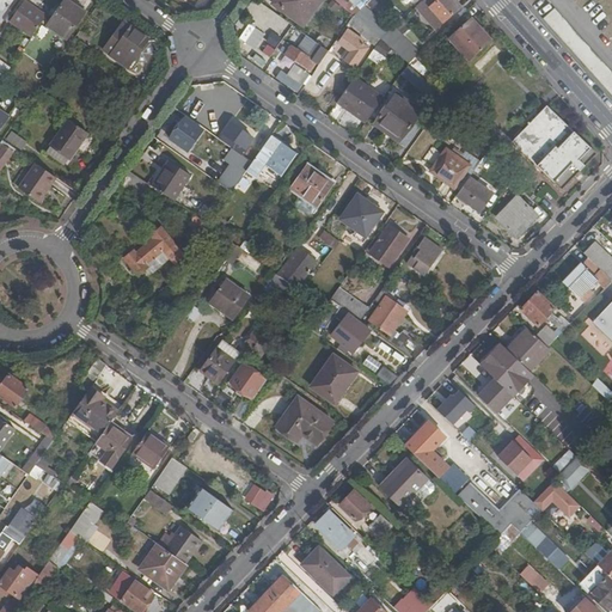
[(0,0),(0,19),(13,0),(0,0)]
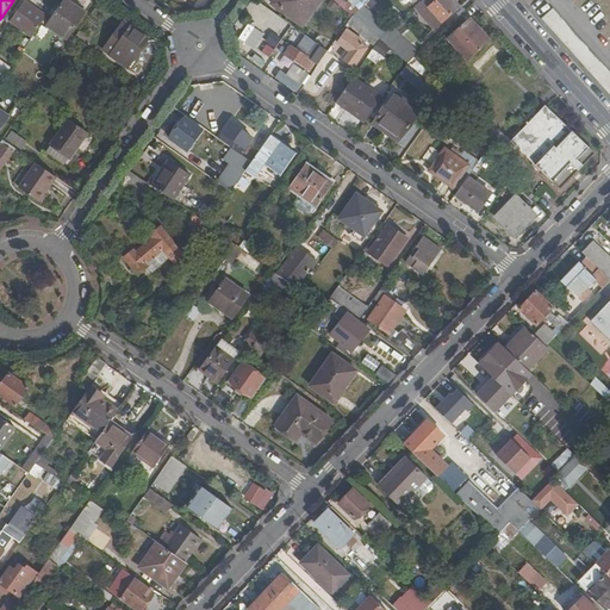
[(67,0),(64,0),(48,26),(67,39),(85,12),(67,0)]
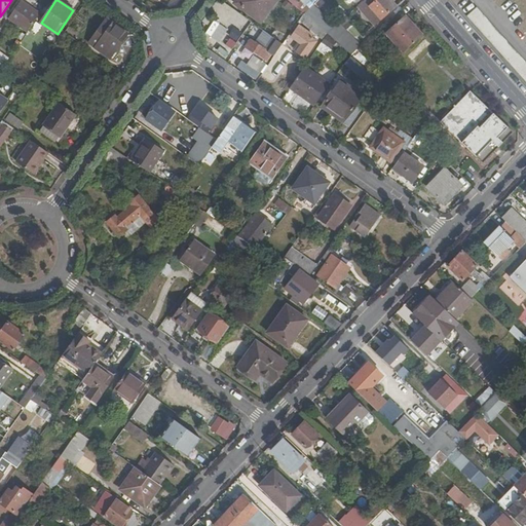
[(236,0),(234,3),(261,22),(276,0),(236,0)]
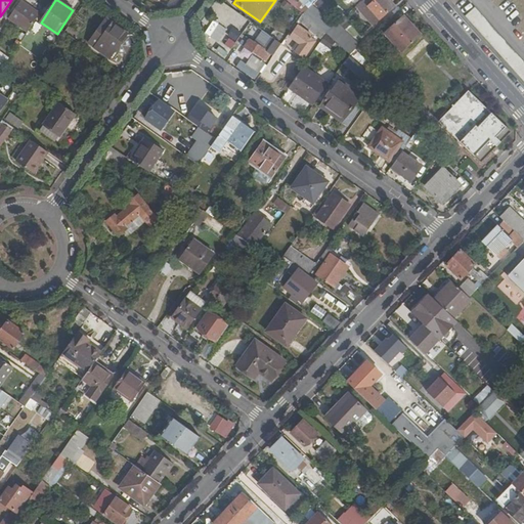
[(363,0),(356,6),(374,25),(394,7),(387,0),(363,0)]
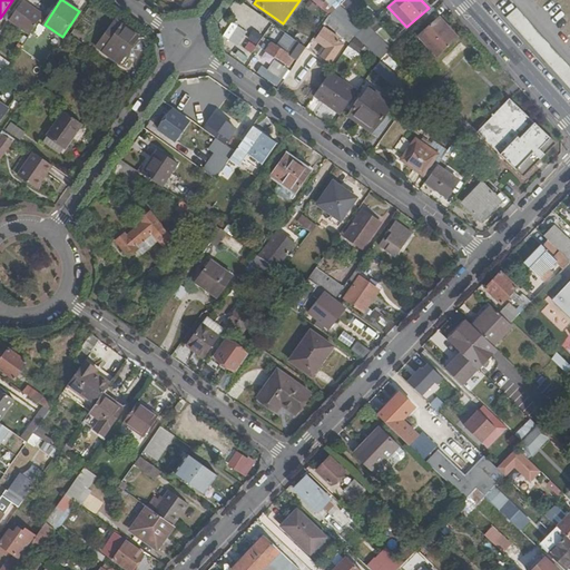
[(493,0),(569,85),(569,70),(507,0),(493,0)]
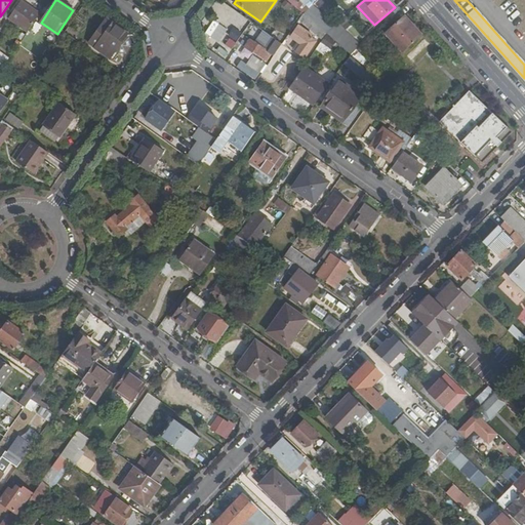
[(9,18),(28,32),(40,14),(22,1),(9,18)]
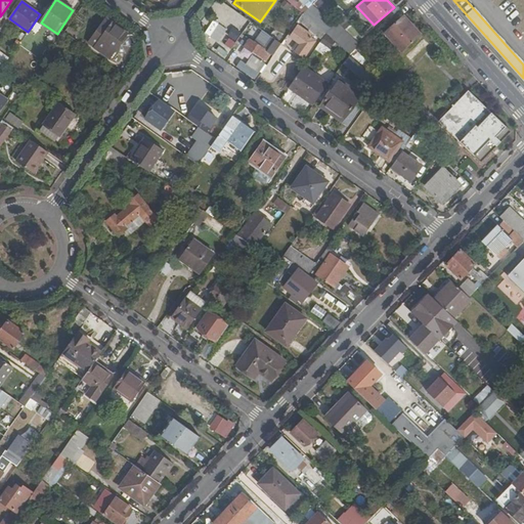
[(336,26),(312,5),(303,13),(326,34),(336,26)]
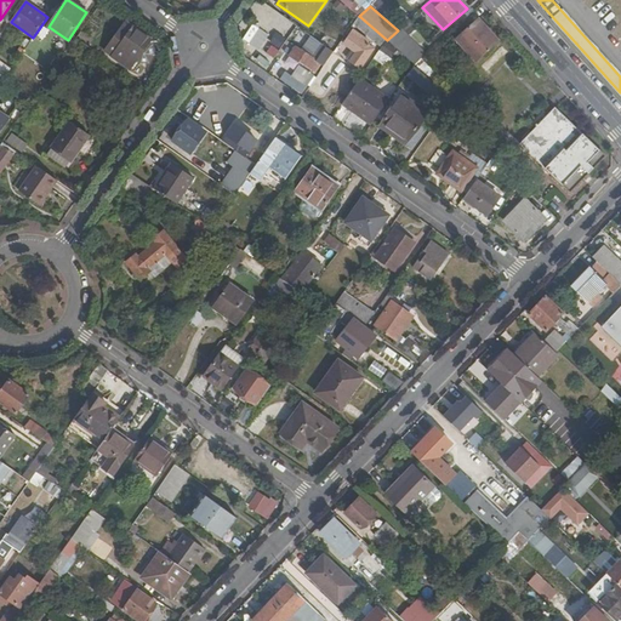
[(359,16),(354,24),(382,47),(387,40),(359,16)]
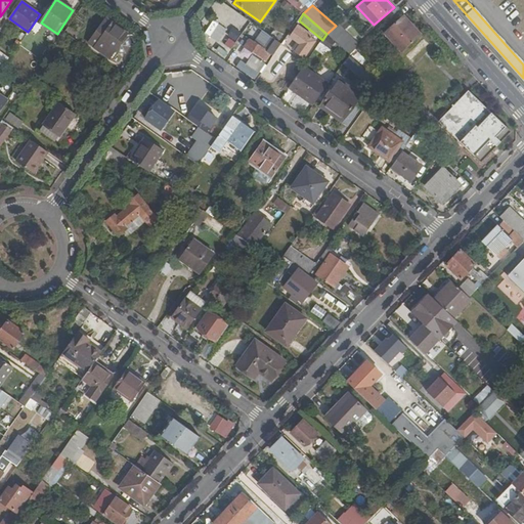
[(344,29),(350,24),(344,15),(338,20),(344,29)]
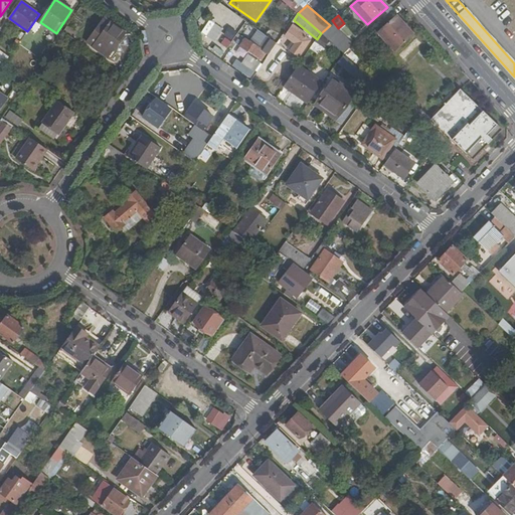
[(109,25),(95,46),(109,57),(116,47),(119,49),(125,49),(131,41),(129,35),(126,32),(128,29),(111,17),(106,24),(109,25)]
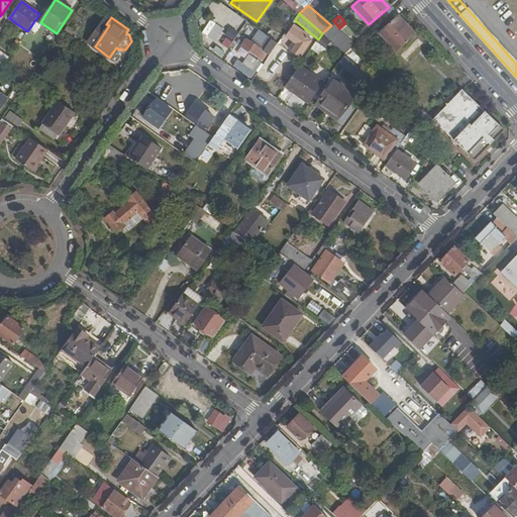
[(380,33),(397,52),(415,35),(399,17),(380,33)]
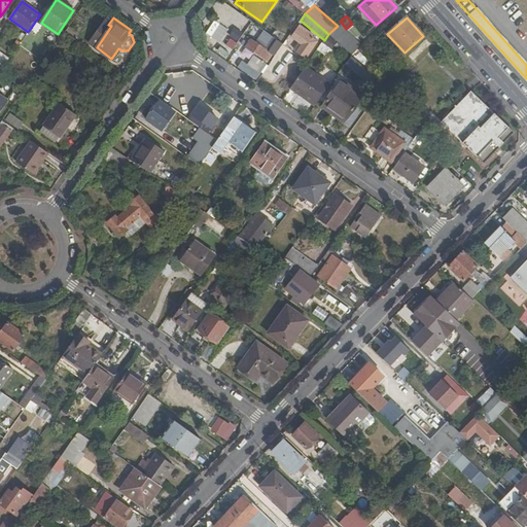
[(36,23),(31,30),(36,34),(41,26),(36,23)]
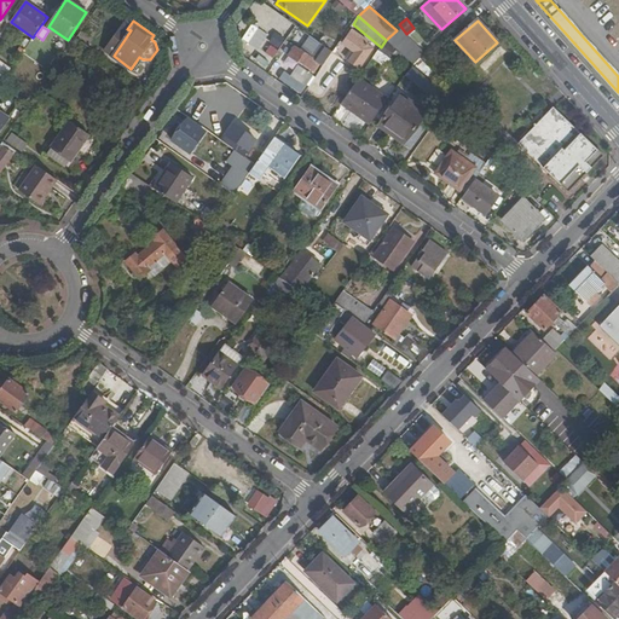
[(414,64),(426,55),(400,27),(397,30),(386,40),(401,55),(414,64)]
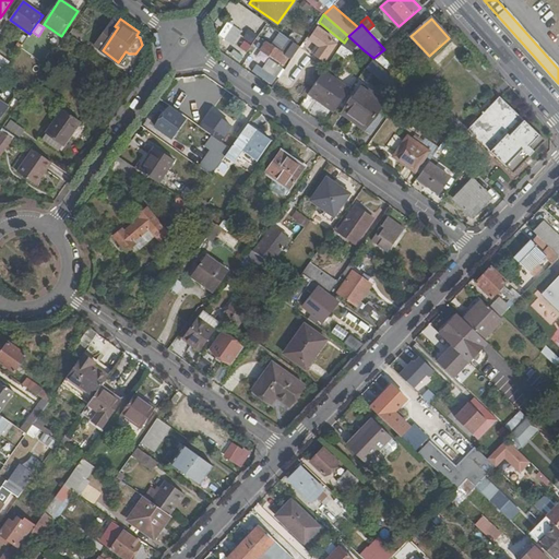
[(217,34),(224,48),(240,42),(234,27),(217,34)]
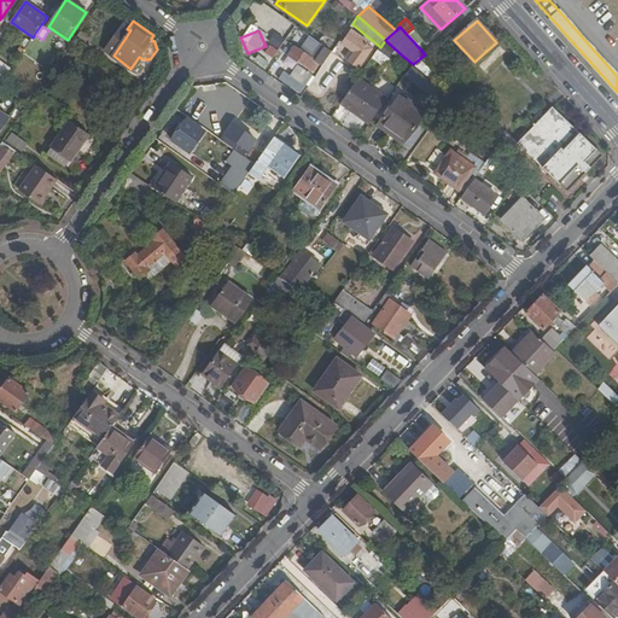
[(354,53),(349,60),(360,68),(372,50),(362,42),(365,39),(351,30),(342,45),(354,53)]
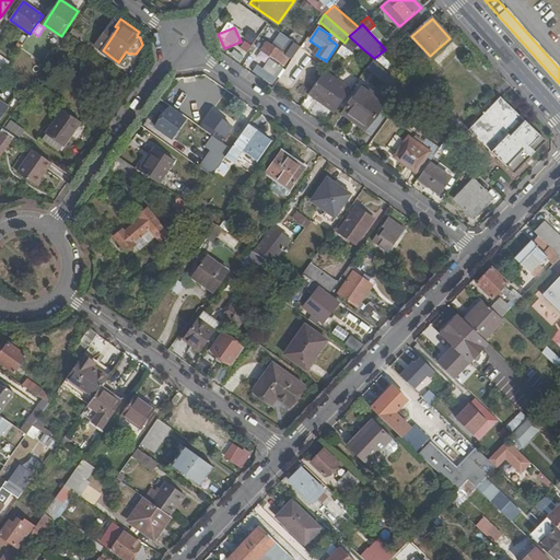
[(363,49),(349,36),(345,43),(337,54),(341,57),(347,48),(350,45),(360,54),(363,49)]
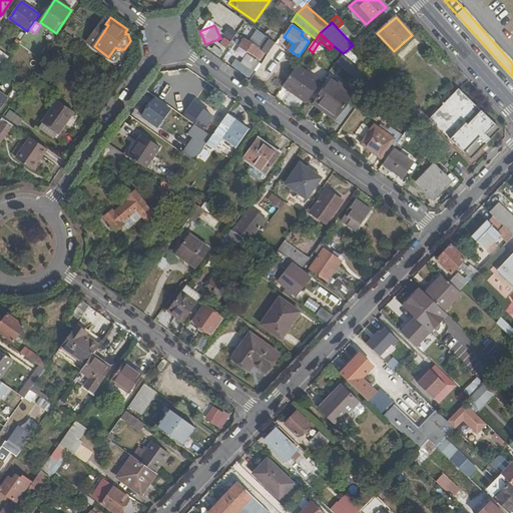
[(218,43),(226,48),(230,41),(222,36),(218,43)]
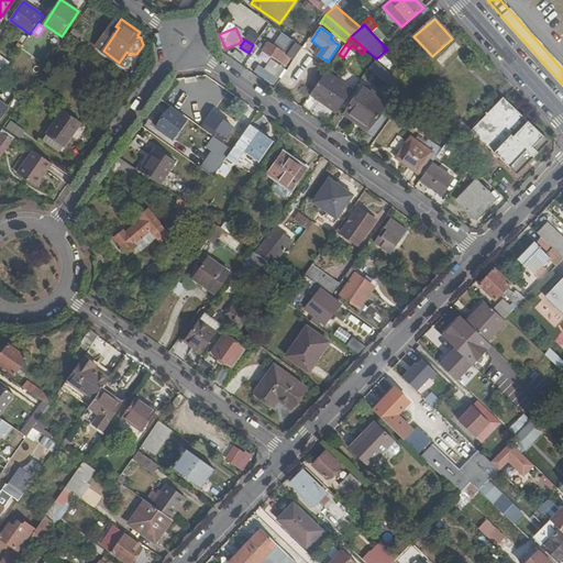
[(286,66),(290,59),(287,56),(285,55),(286,53),(268,42),(262,51),(286,66)]
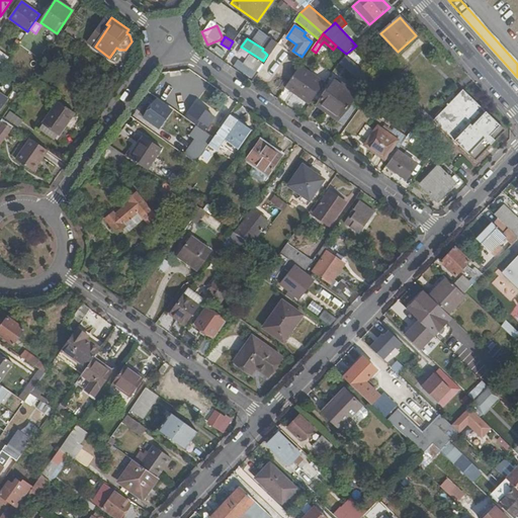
[(278,45),(272,40),(264,52),(267,55),(270,56),(278,45)]
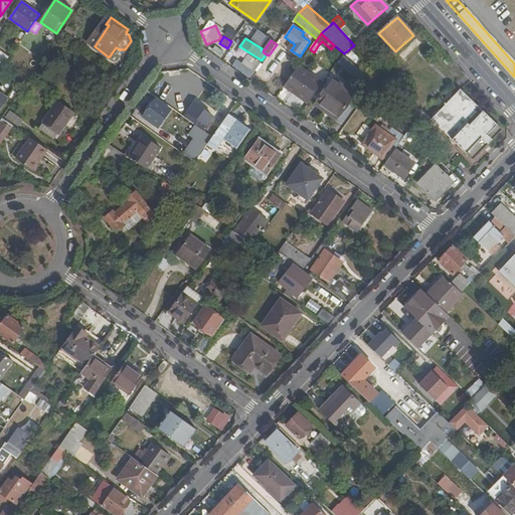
[(218,42),(211,47),(218,55),(224,49),(218,42)]
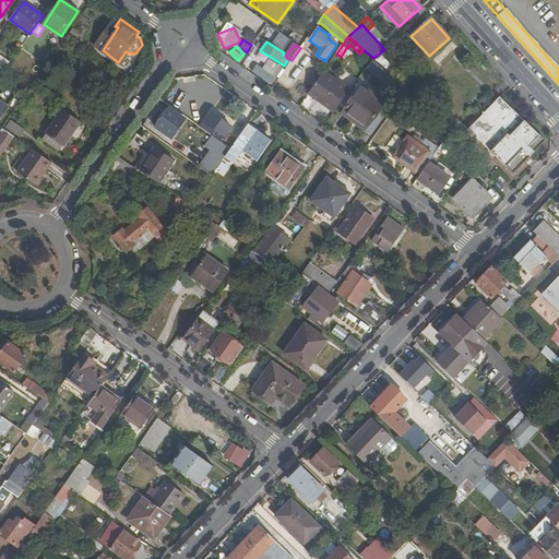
[(346,48),(341,57),(347,61),(354,52),(346,48)]
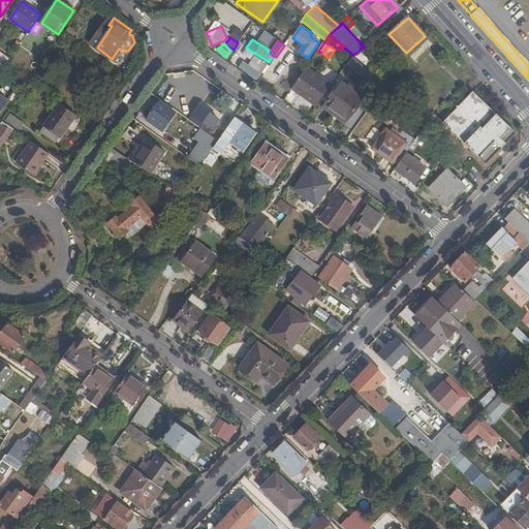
[(278,68),(272,63),(265,73),(271,79),(278,68)]
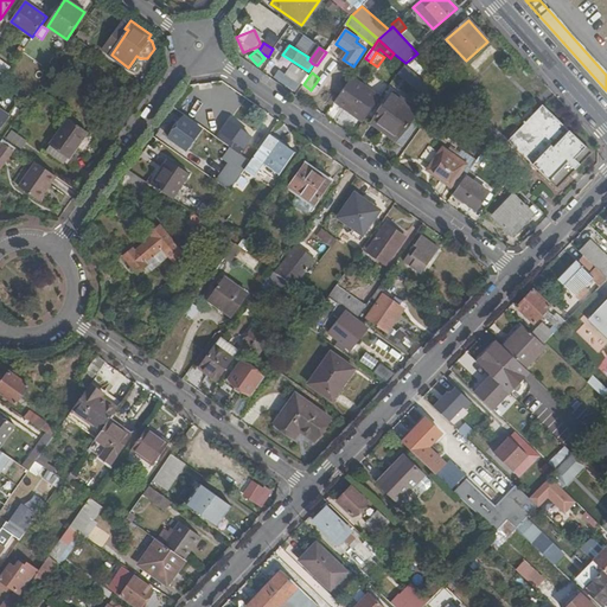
[(336,101),(364,121),(381,98),(351,77),(336,101)]
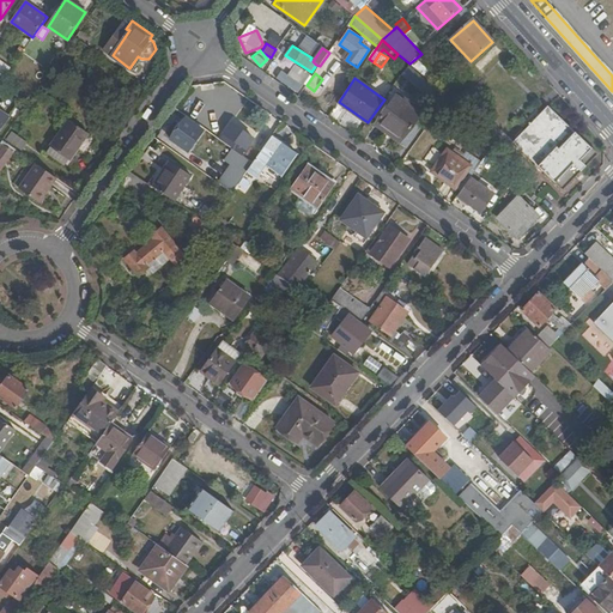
[(376,125),(387,133),(389,129),(402,139),(423,111),(398,93),(376,125)]
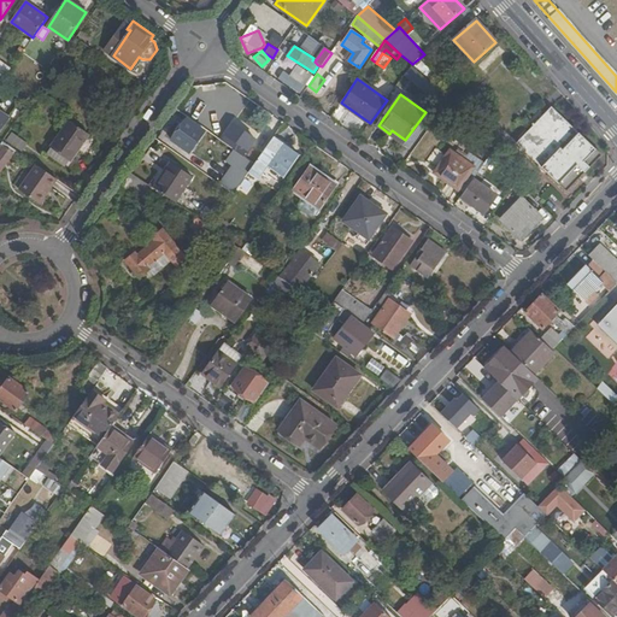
[(516,144),(568,192),(603,156),(552,107),(516,144)]
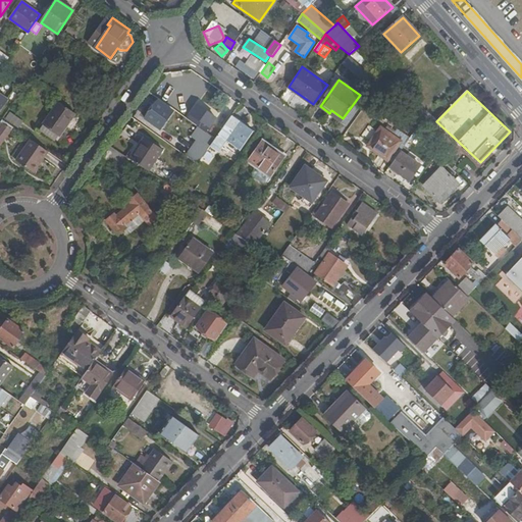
[(56,141),(74,114),(59,103),(41,129),(56,141)]
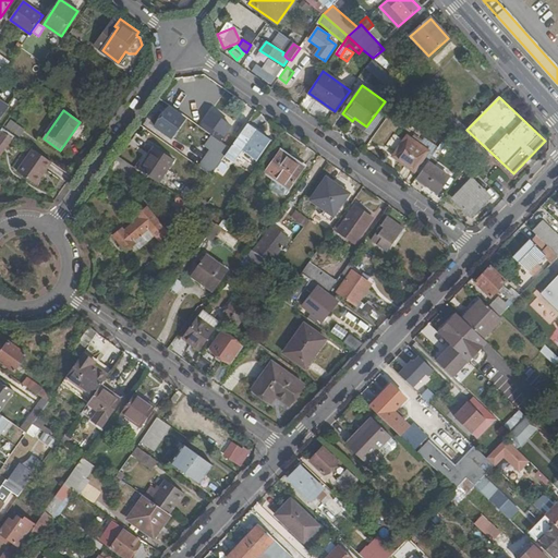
[(210,112),(199,126),(220,141),(231,125),(210,112)]
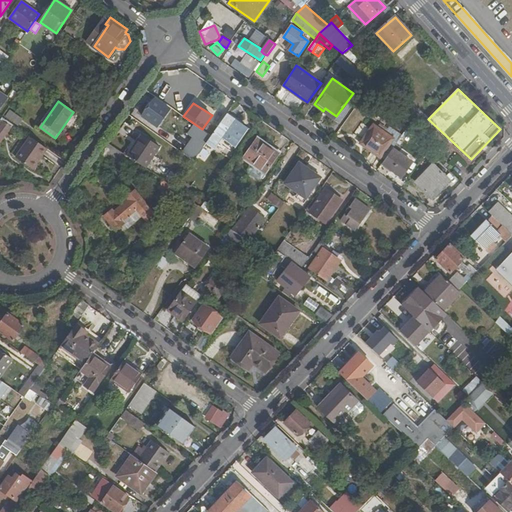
[(152,104),(139,122),(153,132),(166,114),(152,104)]
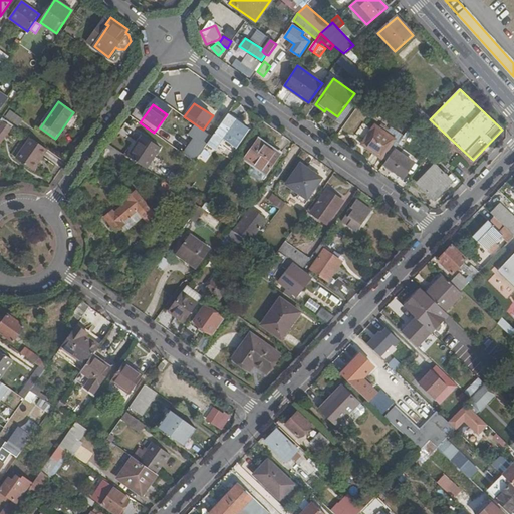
[(335,119),(337,116),(326,108),(324,111),(335,119)]
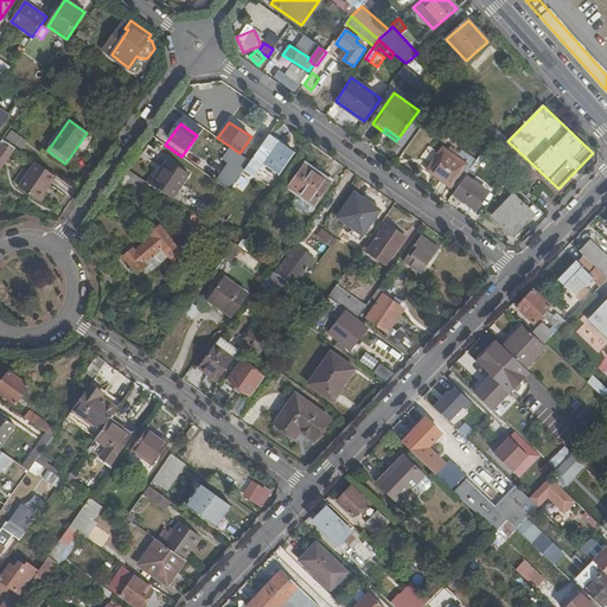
[(21,149),(26,140),(10,131),(4,140),(21,149)]
